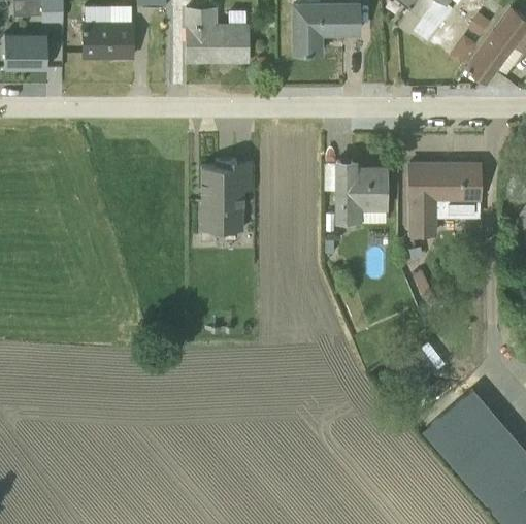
[(65,0),(14,0),(17,29),(40,28),(40,22),(67,21),(65,0)]
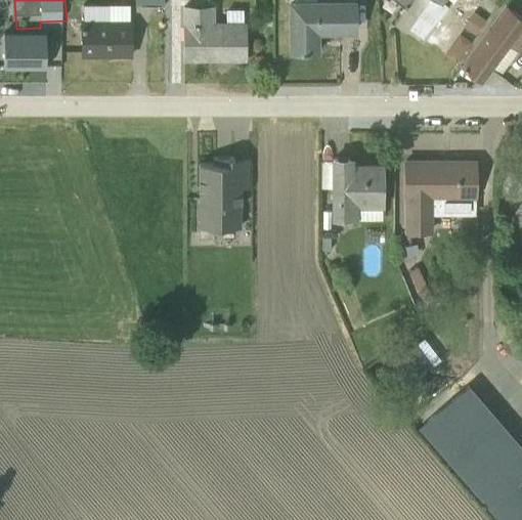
[(166,0),(135,0),(135,8),(167,8),(166,0)]
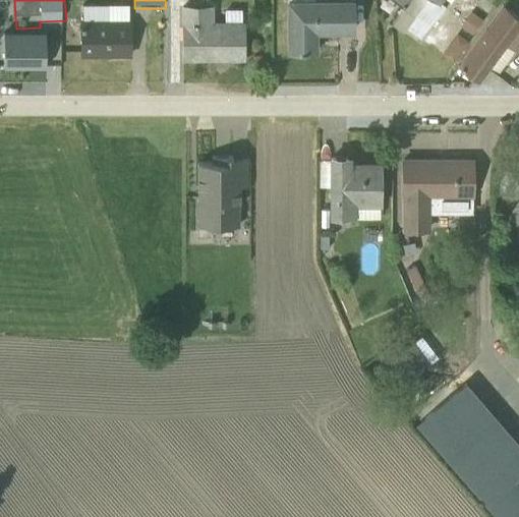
[(315,0),(288,0),(290,54),(316,54),(316,36),(354,36),(354,2),(315,3),(315,0)]
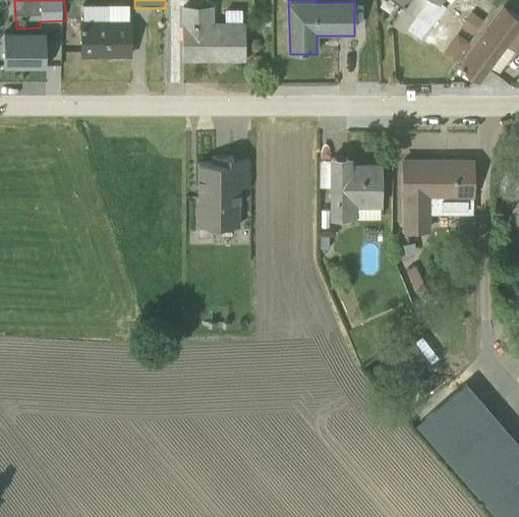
[(388,0),(402,9),(408,0),(388,0)]
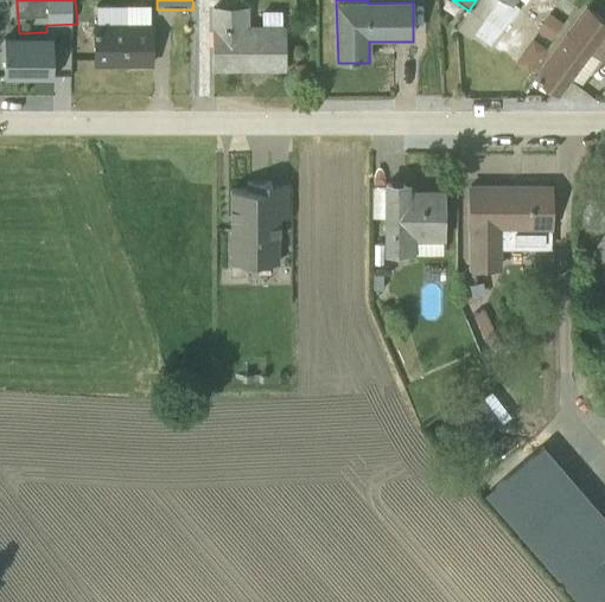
[(513,0),(476,0),(469,11),(454,31),(477,46),(481,42),(491,49),(521,10),(511,4),(513,0)]
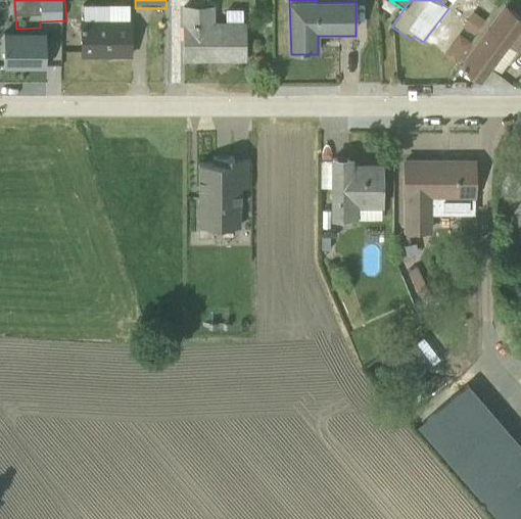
[(441,0),(440,3),(448,8),(453,11),(457,6),(461,0),(441,0)]
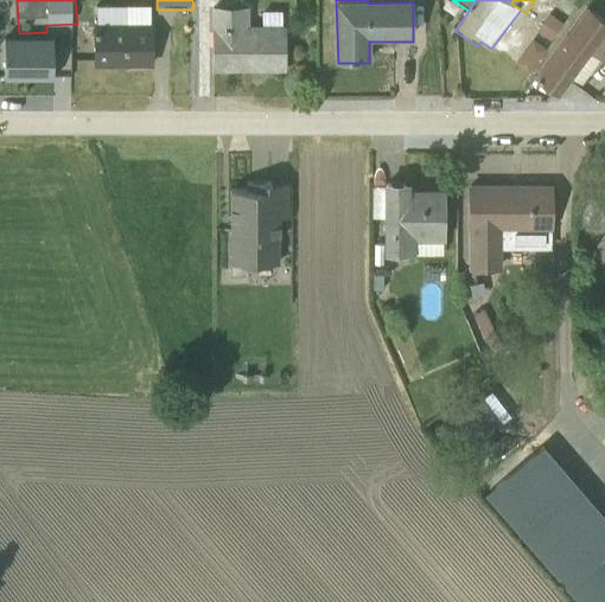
[(551,0),(535,0),(530,7),(541,14),(551,0)]
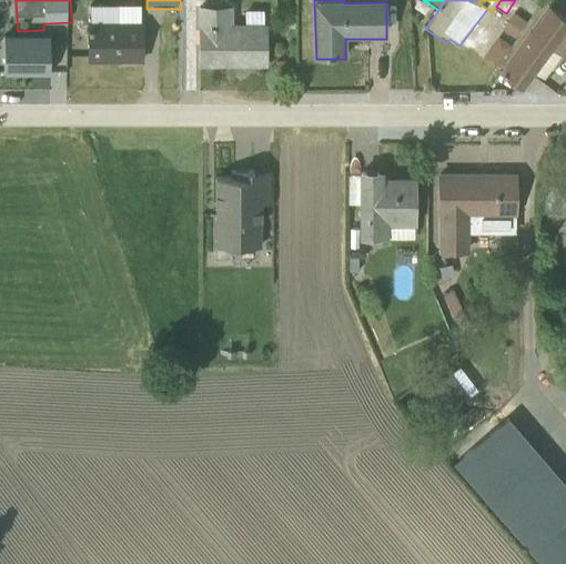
[(118,9),(90,9),(90,63),(142,63),(142,27),(118,27),(118,9)]
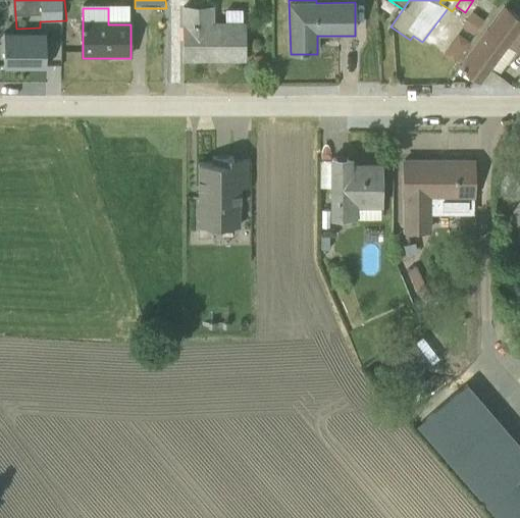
[(185,8),(185,61),(245,61),(245,12),(225,12),(225,23),(214,23),(214,8),(185,8)]
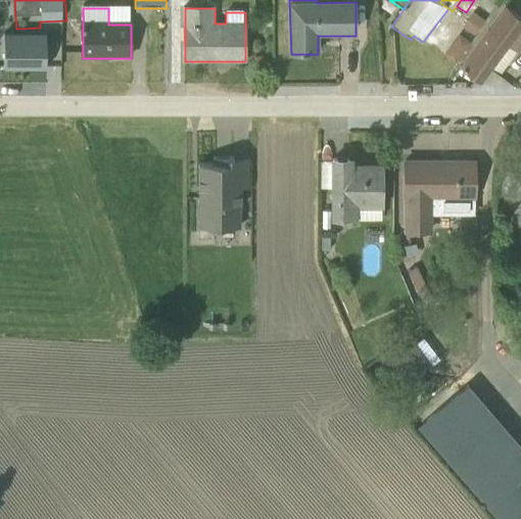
[(520,19),(507,9),(462,69),(480,84),(490,71),(500,78),(515,56),(519,58),(520,56),(520,19)]
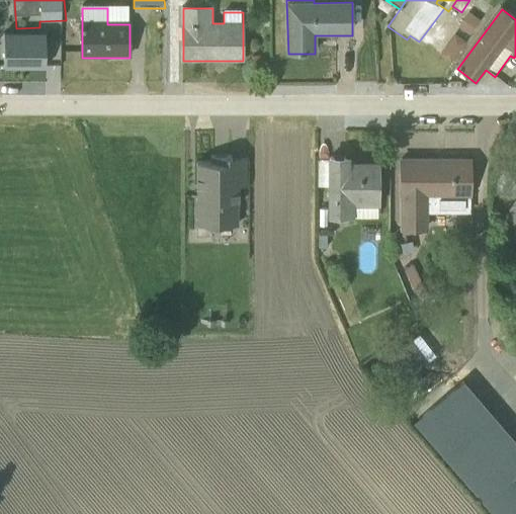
[(46,35),(4,34),(4,69),(46,70),(46,35)]
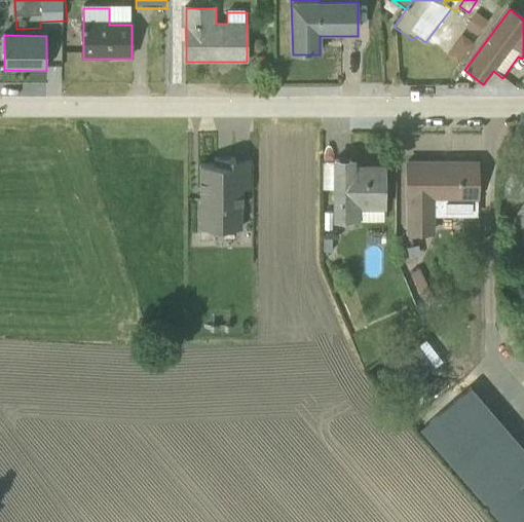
[(470,45),(459,38),(450,49),(460,58),(470,45)]
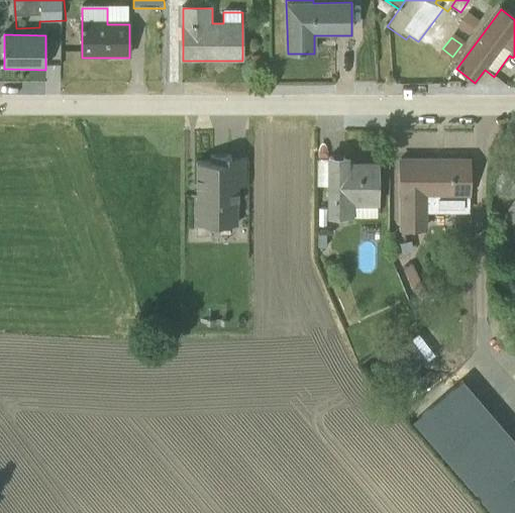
[(210,165),(198,165),(197,226),(236,227),(237,188),(245,188),(245,159),(210,158),(210,165)]
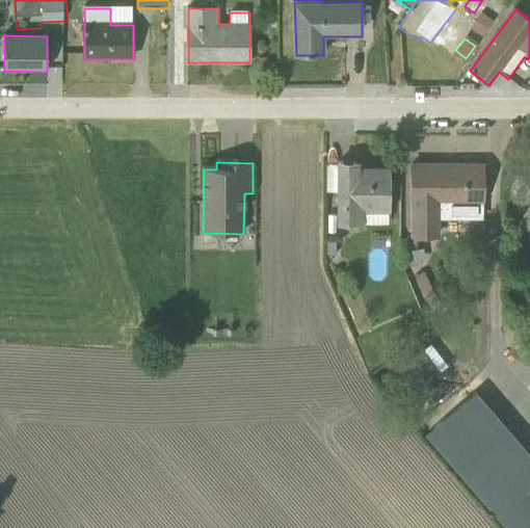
[(356,165),(340,165),(340,225),(389,225),(389,172),(356,172),(356,165)]
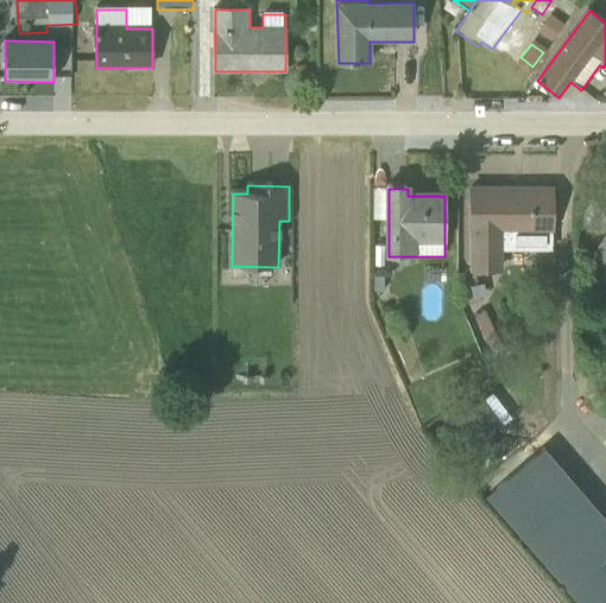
[(551,189),(473,190),(474,274),(504,273),(503,253),(553,252),(551,189)]
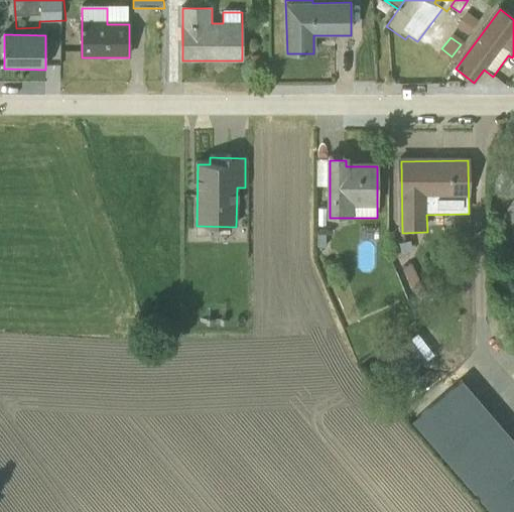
[(513,202),(502,217),(513,226),(513,202)]
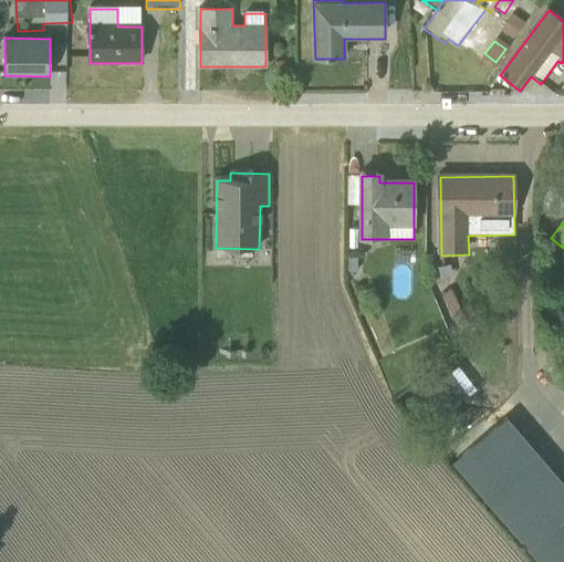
[(563,468),(515,414),(466,457),(557,561),(563,561),(563,468)]
